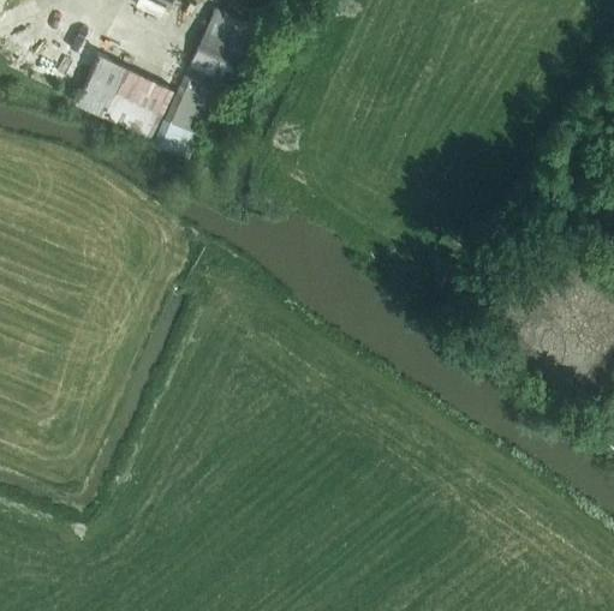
[(139,0),(137,6),(170,23),(177,9),(173,6),(176,0),(139,0)]
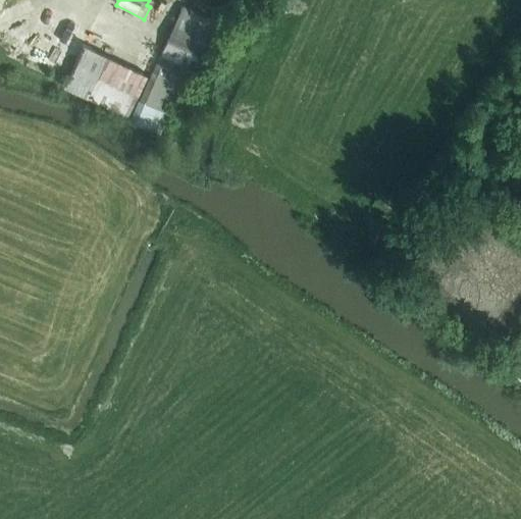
[(197,0),(201,4),(209,8),(218,9),(228,7),(236,1),(236,0),(197,0)]
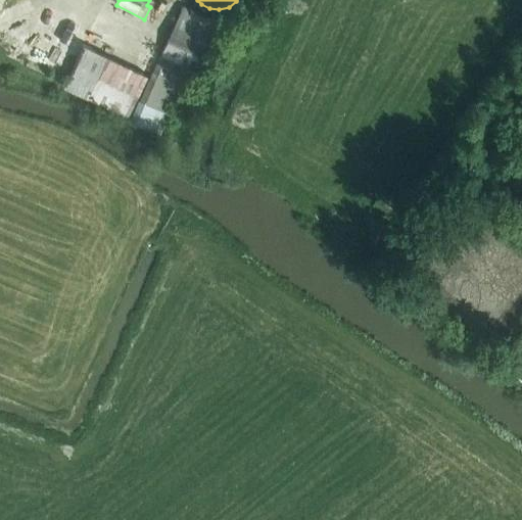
[(184,9),(160,59),(206,81),(229,30),(184,9)]
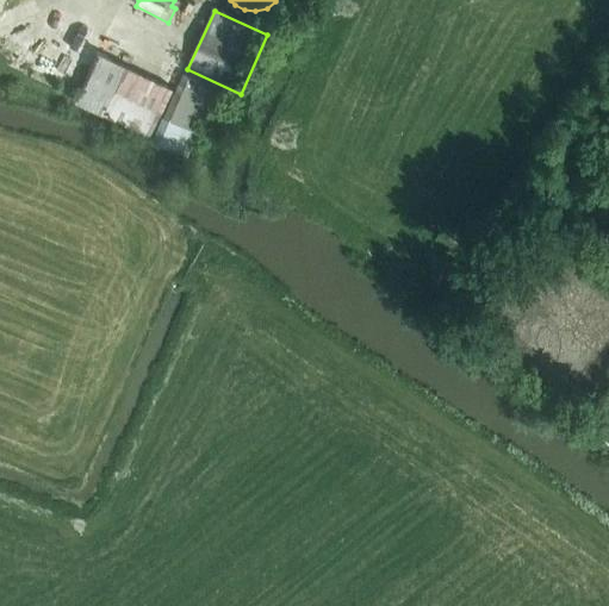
[(75,105),(98,116),(149,139),(173,91),(98,56),(75,105)]
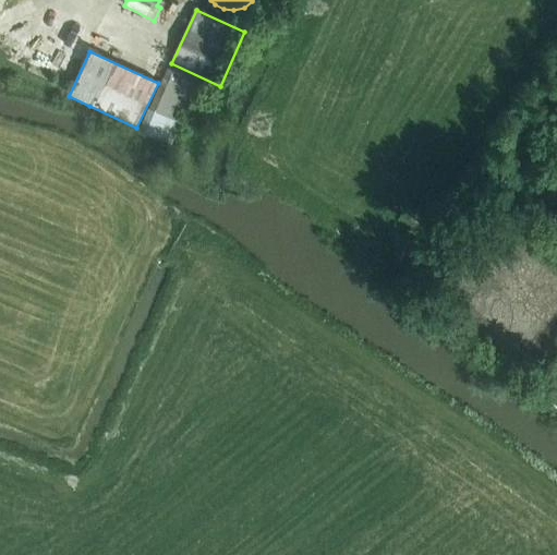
[(185,106),(195,84),(198,77),(170,64),(167,70),(152,106),(149,110),(148,110),(137,135),(170,149),(181,125),(177,123),(185,106)]
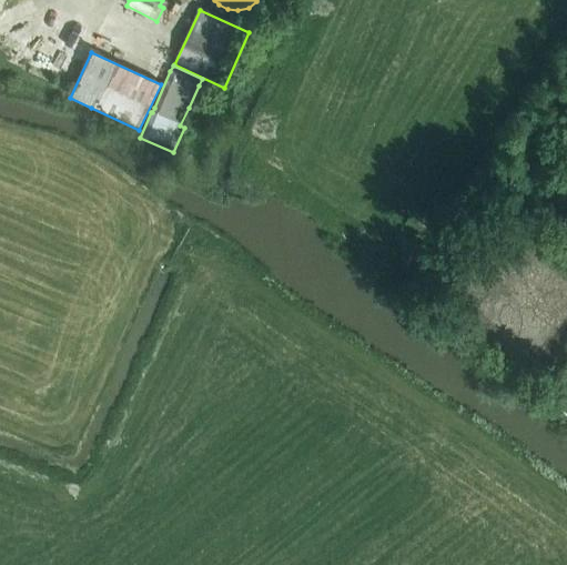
[(566,376),(550,400),(566,411),(566,376)]
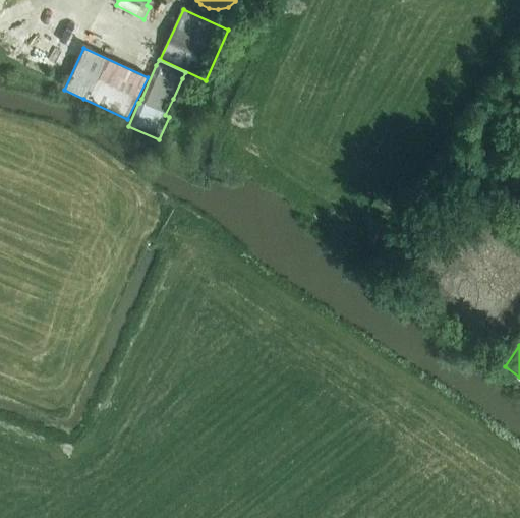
All buildings are outlined.
